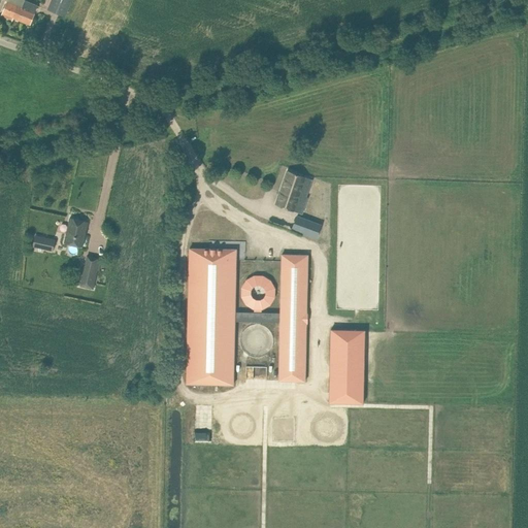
[(38,5),(29,1),(25,0),(24,0),(22,7),(17,5),(7,2),(1,15),(12,20),(12,18),(30,25),(34,13),(35,13),(38,5)]
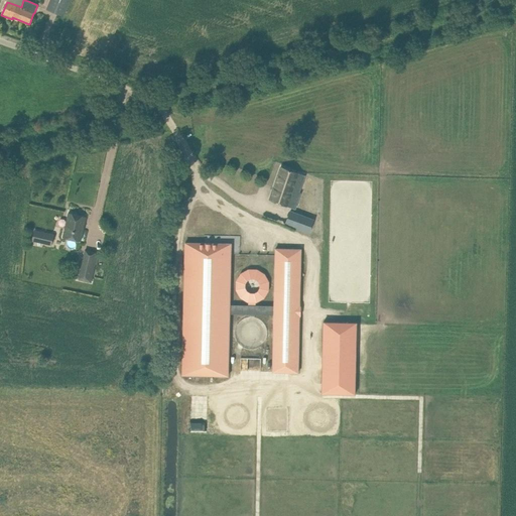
[(63,16),(68,7),(70,0),(49,0),(46,9),(63,16)]
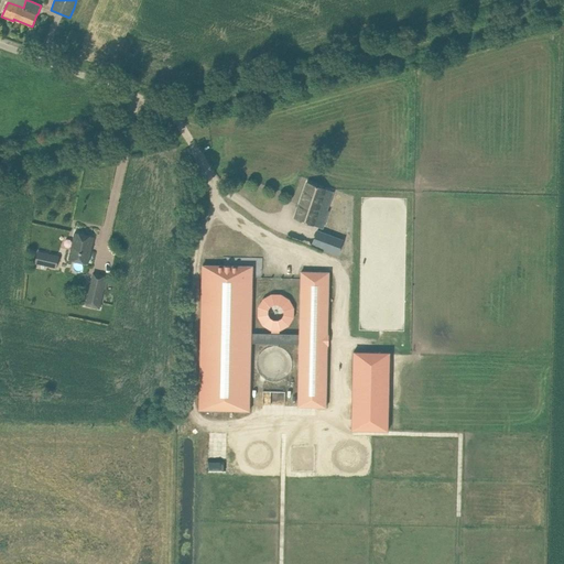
[(307,182),(295,218),(322,228),(323,228),(326,217),(328,212),(327,212),(318,208),(325,188),(318,186),(307,182)]
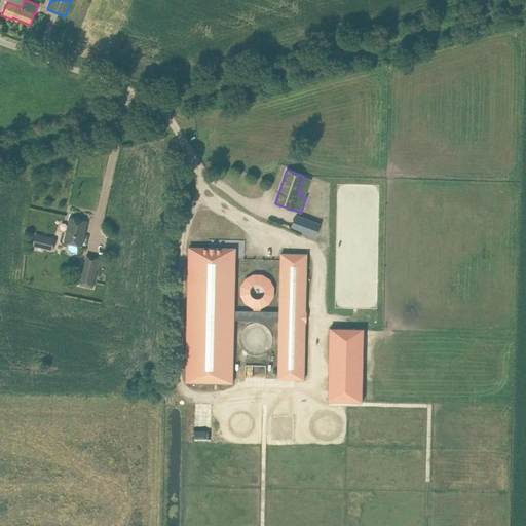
[(64,241),(82,246),(87,221),(70,217),(64,241)]
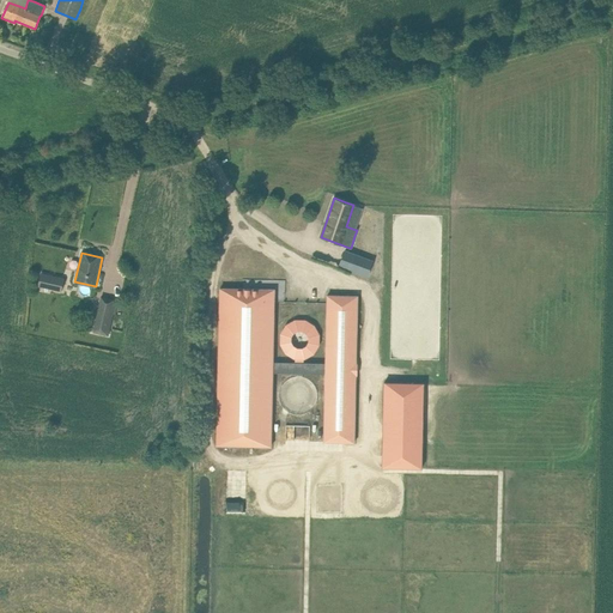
[(354,255),(350,269),(368,275),(372,261),(354,255)]
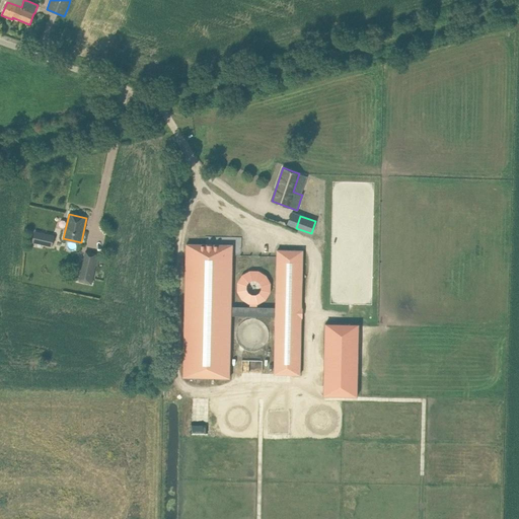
[(41,233),(38,243),(46,244),(48,234),(41,233)]
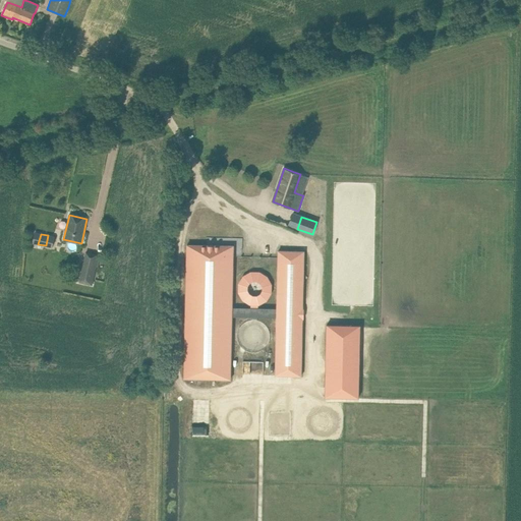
[(262,273),(259,273),(257,272),(256,272),(255,272),(253,272),(251,272),(249,273),(248,273),(246,274),(245,275),(243,276),(242,277),(241,279),(240,280),(239,282),(239,283),(238,285),(238,286),(238,288),(238,290),(239,293),(239,294),(240,296),(241,298),(242,298),(243,300),(244,301),(246,302),(247,303),(249,304),(251,304),(251,308),(232,308),(233,246),(187,245),(184,379),(230,380),(232,316),(277,317),(275,375),(301,377),(302,319),(303,319),(303,309),(302,309),(304,251),(278,251),(277,309),(257,308),(257,304),(259,304),(261,304),(263,303),(264,302),(266,301),(267,300),(268,299),(269,298),(270,296),(271,294),(271,292),(272,289),(272,287),(271,286),(271,284),(271,282),(270,281),(269,279),(267,277),(265,275),(264,275),(263,274),(262,273)]
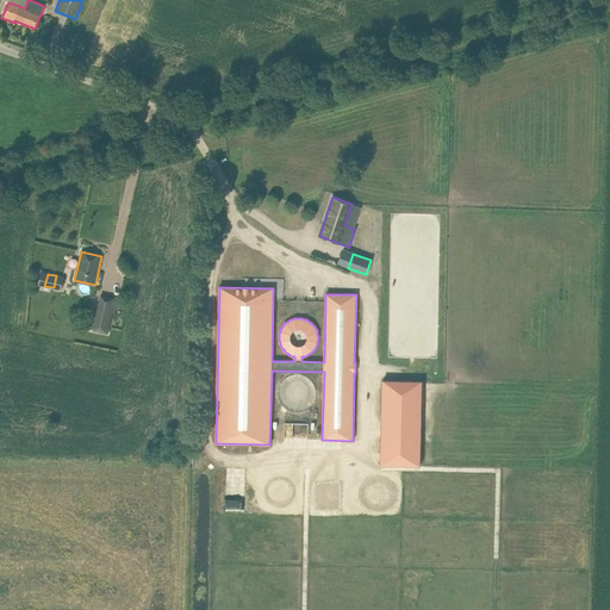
[(98,307),(93,328),(109,331),(113,311),(98,307)]
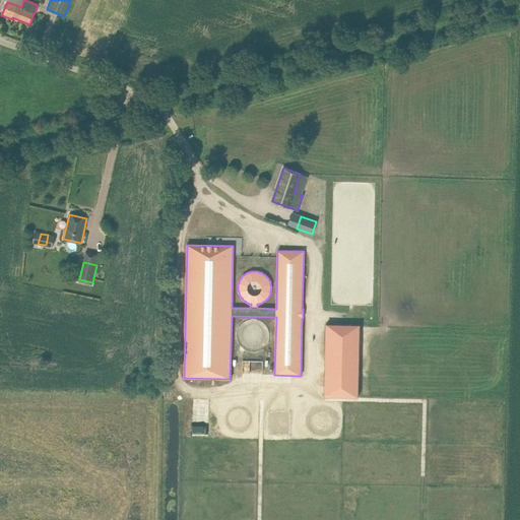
[(326,324),(324,396),(358,397),(360,325),(326,324)]
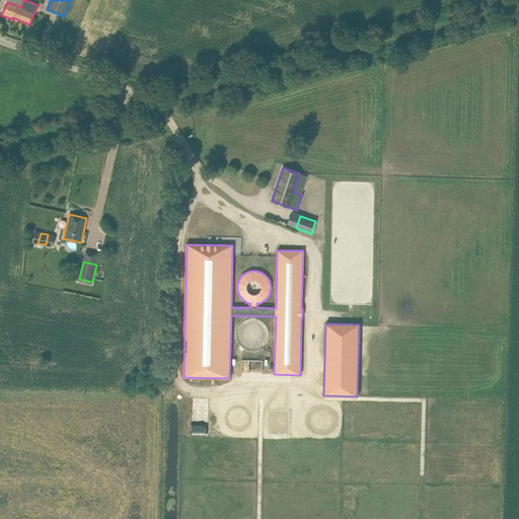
[(248,370),(261,371),(261,361),(249,361),(248,370)]
